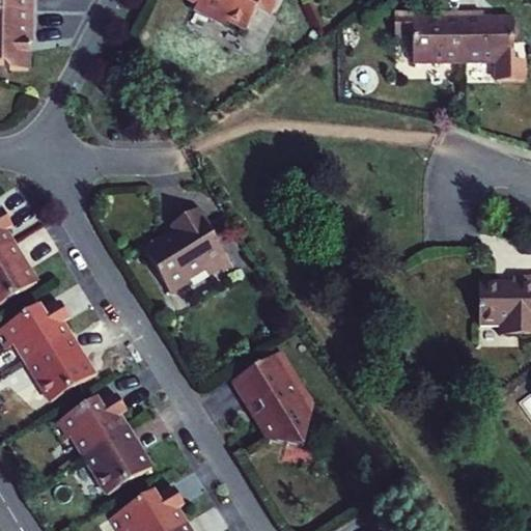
[(0,0),(0,16),(33,17),(33,0),(0,0)]
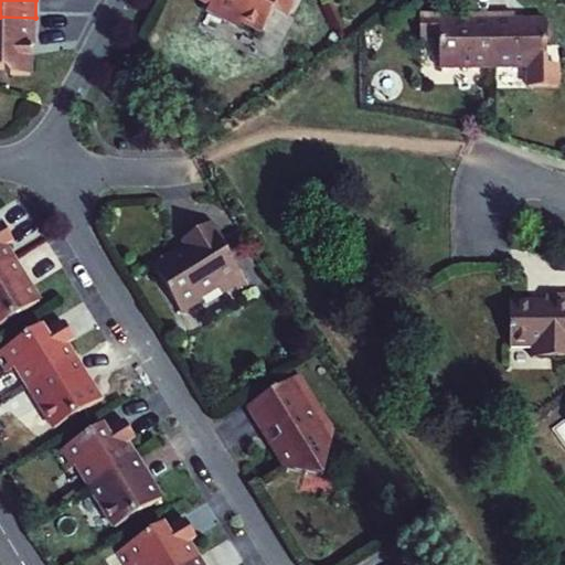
[(206,0),(203,8),(231,21),(234,14),(278,35),(287,19),(296,23),(307,0),(206,0)]
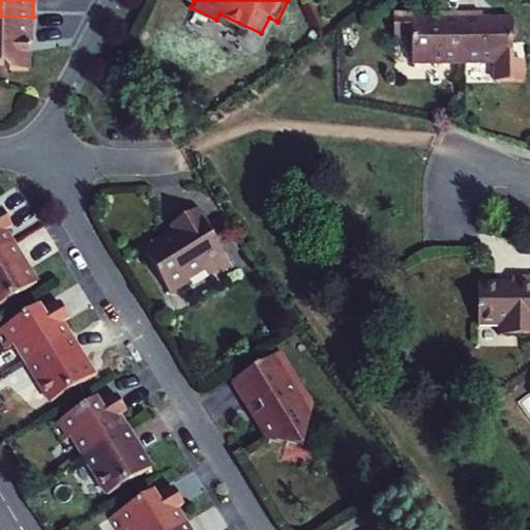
[(463,63),(462,15),(444,15),(444,20),(416,20),(416,15),(396,15),(398,39),(416,39),(416,64),(463,63)]
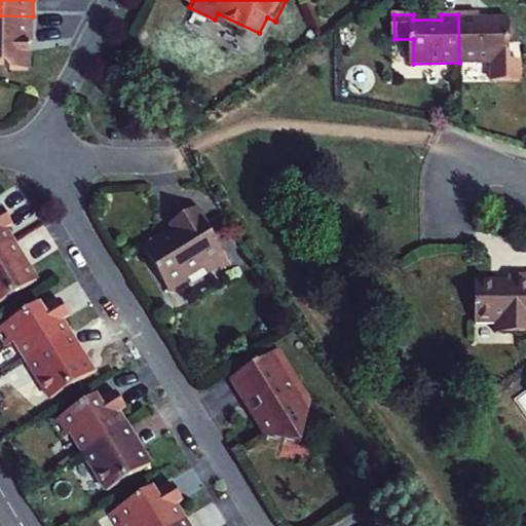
[(481,14),(458,14),(459,63),(492,63),(492,82),(519,81),(519,62),(505,62),(505,20),(481,20),(481,14)]
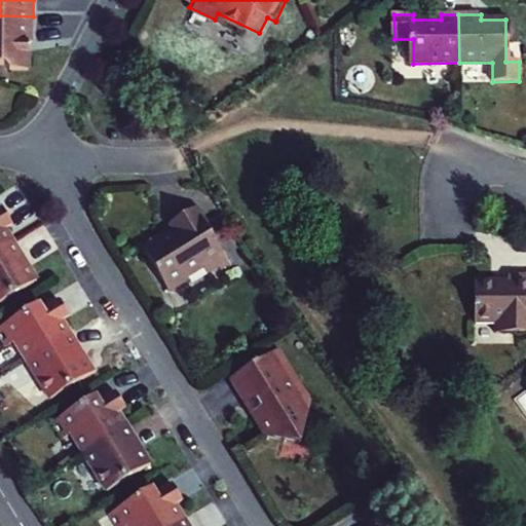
[(33,16),(0,15),(0,51),(9,52),(13,61),(33,61),(33,16)]
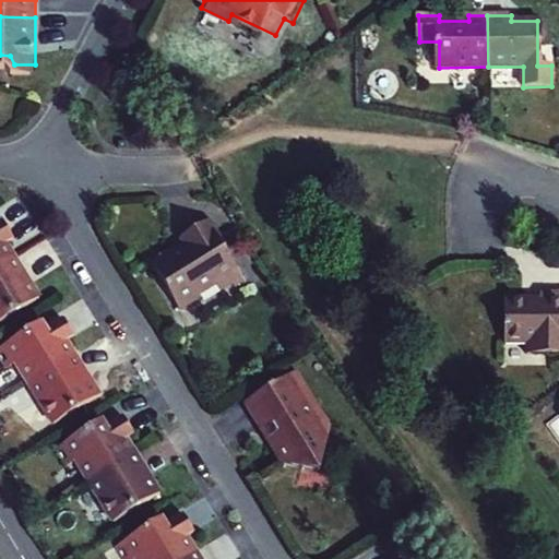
[(176,257),(168,244),(145,258),(179,313),(202,299),(200,296),(219,284),(225,294),(246,281),(221,240),(225,237),(213,216),(187,233),(194,246),(176,257)]
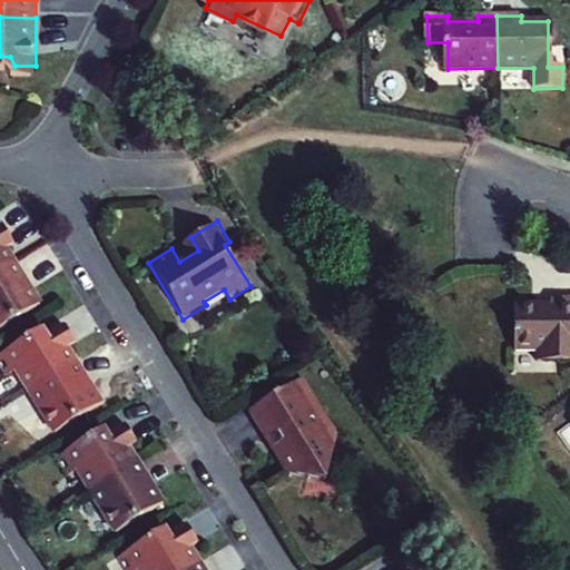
[(0,266),(12,259),(0,238),(0,266)]
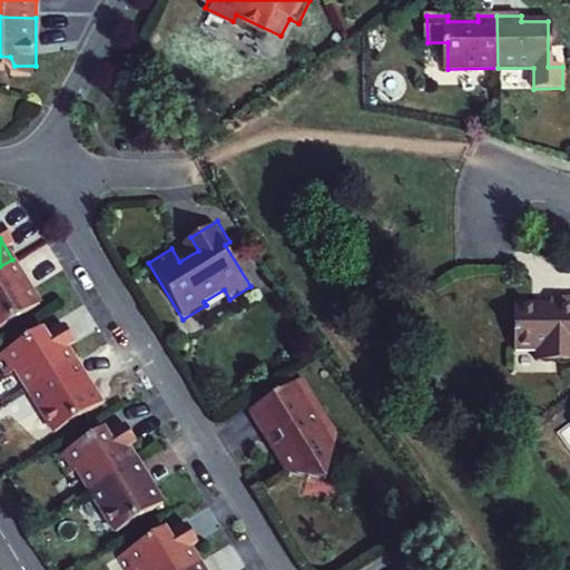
[(12,259),(0,266),(0,324),(38,301),(12,259)]
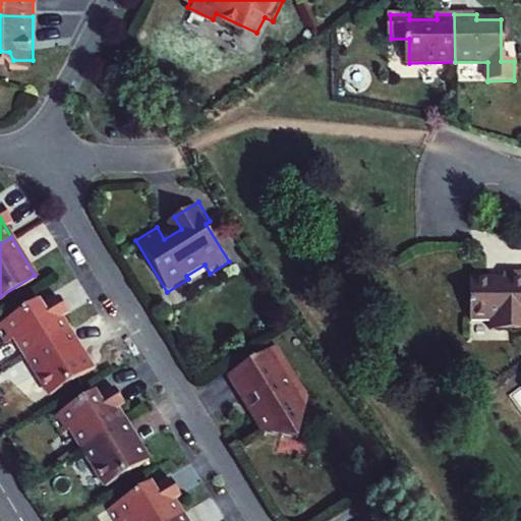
[(490,322),(490,330),(520,330),(520,273),(487,273),(487,279),(470,279),(469,321),(490,322)]
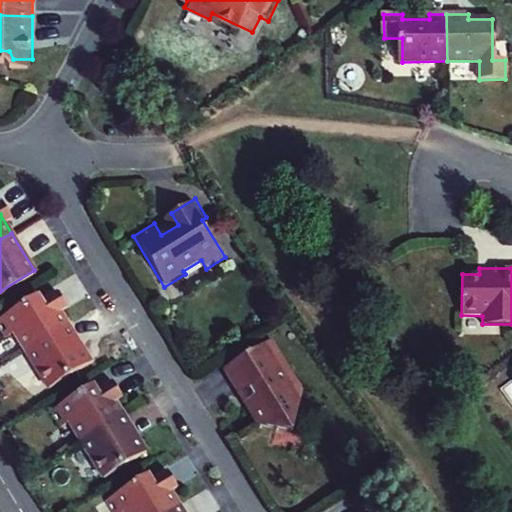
[(0,339),(10,356),(67,322),(45,286),(0,313),(0,339)]
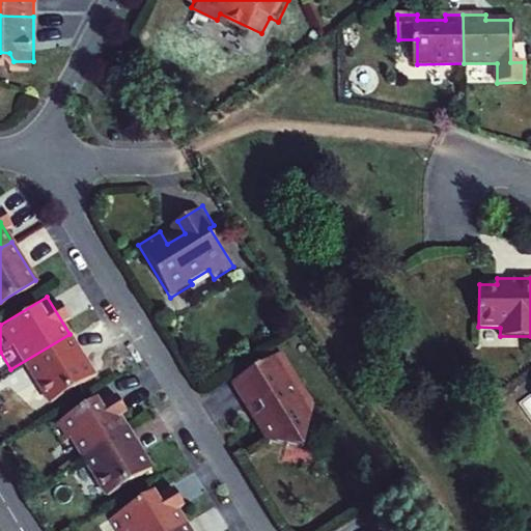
[(70,334),(10,369),(33,407),(92,371),(70,334)]
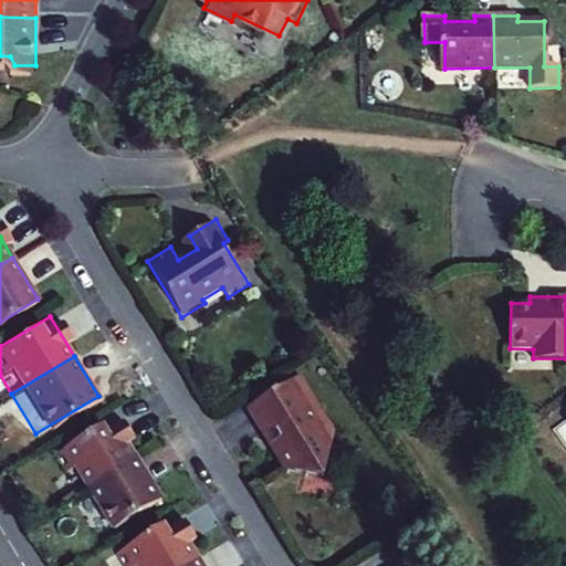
[(293,379),(240,411),(276,469),(311,483),(325,432),(293,379)]
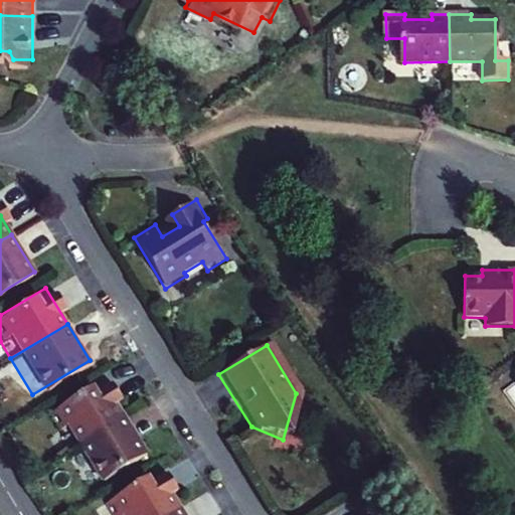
[(66,449),(124,413),(102,377),(44,413),(66,449)]
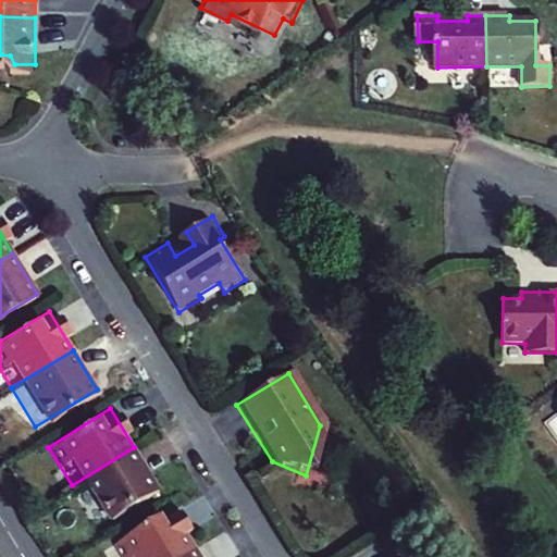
[(134,447),(72,485),(96,524),(158,486),(134,447)]
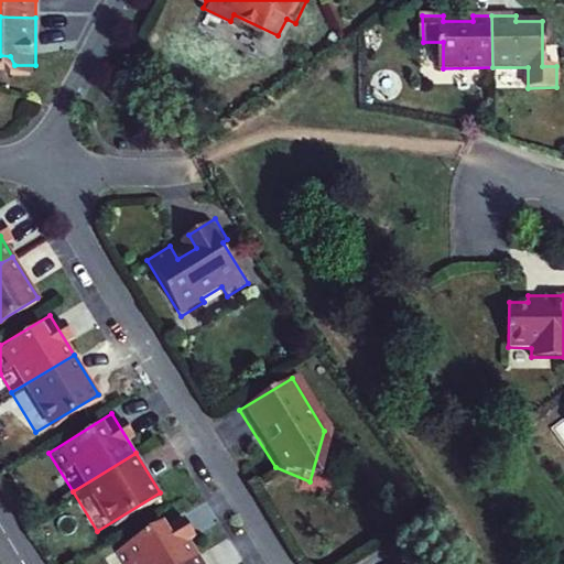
[(119,563),(182,563),(199,553),(176,517),(114,555),(119,563)]
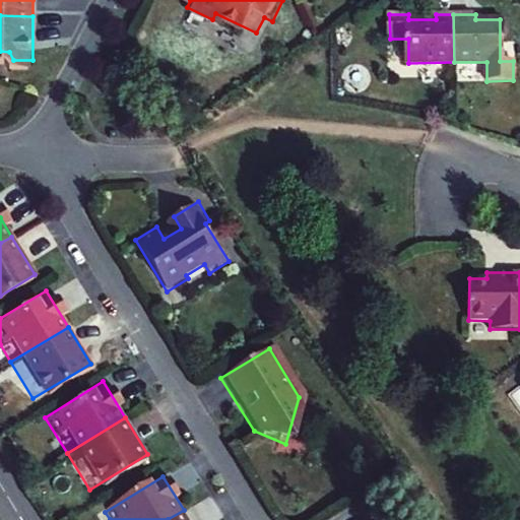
[(190,519),(184,510),(168,519),(190,519)]
